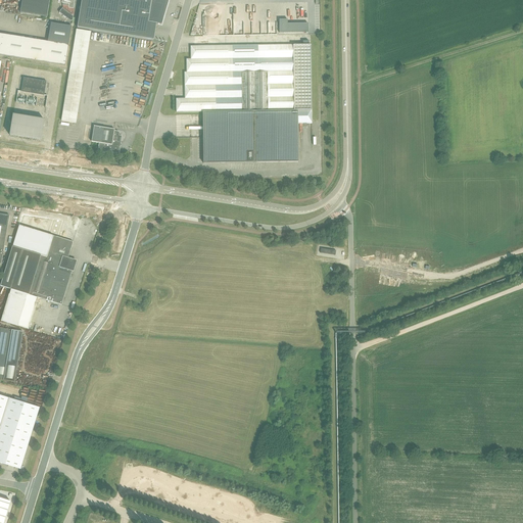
[(21,0),(19,12),(47,17),(49,0),(21,0)]
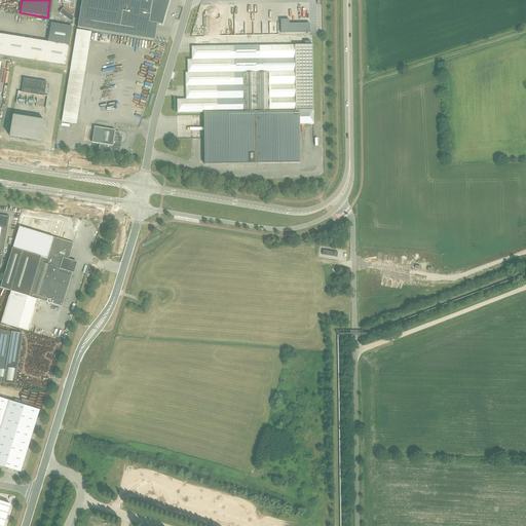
[(74,4),(74,0),(62,0),(62,3),(63,3),(63,5),(63,8),(72,14),(74,14),(75,4),(74,4)]
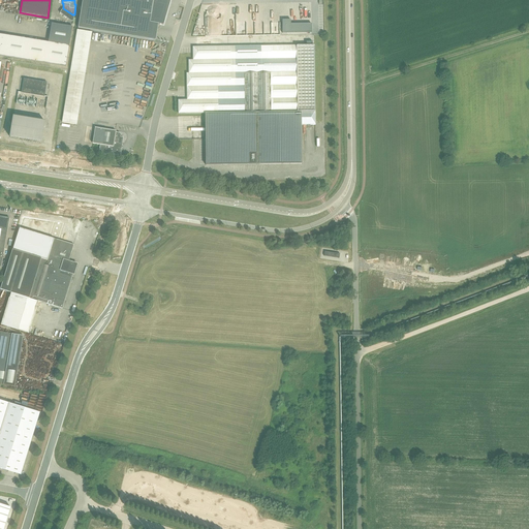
[(163,25),(170,1),(162,0),(153,0),(151,0),(82,0),(78,28),(155,40),(158,24),(163,25)]
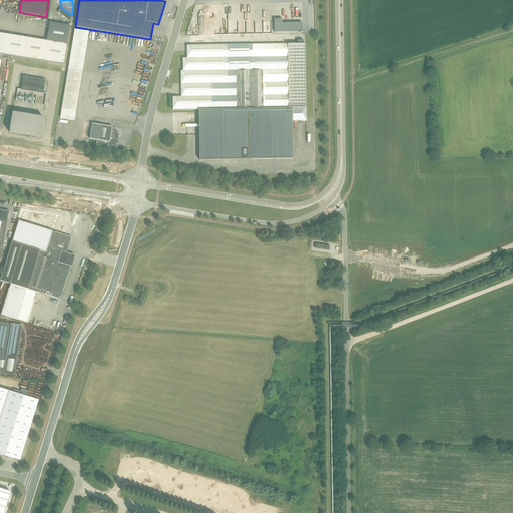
[(61,8),(58,12),(69,20),(71,21),(71,16),(61,8)]
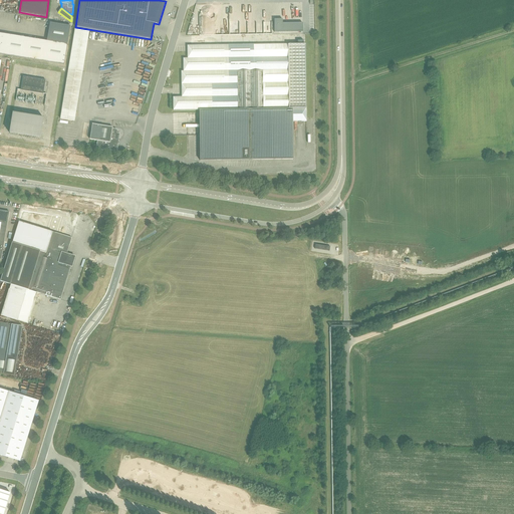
[(282,19),(274,19),(274,32),(282,32),(282,19)]
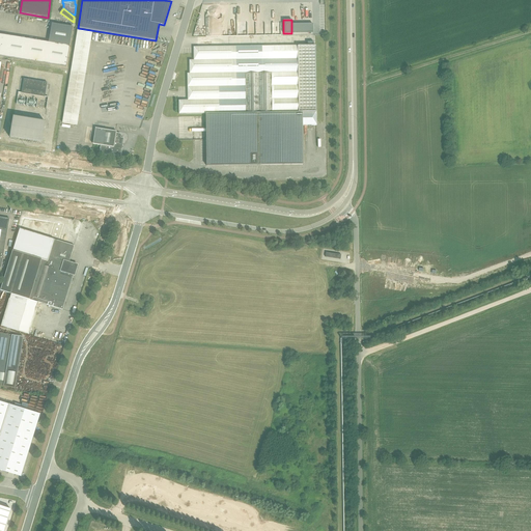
[(0,55),(66,66),(70,46),(73,27),(54,24),(51,43),(0,34),(0,55)]
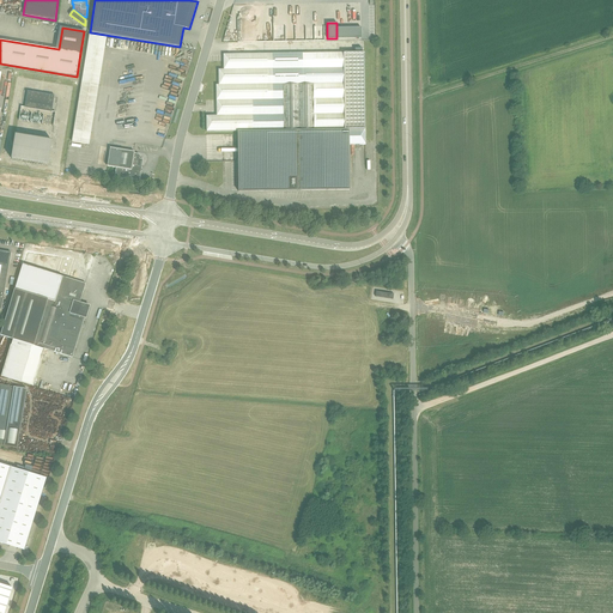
[(224,70),(218,70),(219,85),(216,85),(217,115),(206,115),(206,132),(237,131),(238,192),(350,189),(350,145),(365,145),(365,128),(364,53),(224,54),(224,70)]
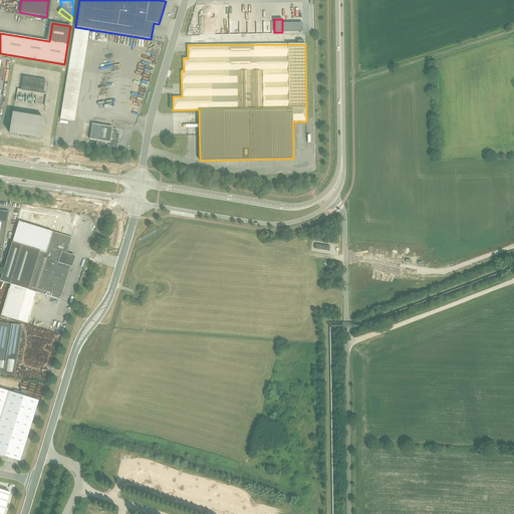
[(20,90),(43,93),(45,79),(23,76),(20,90)]
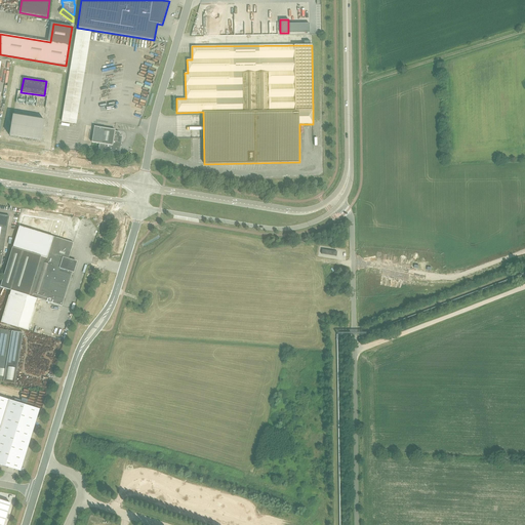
[(78,113),(64,111),(62,121),(76,123),(78,113)]
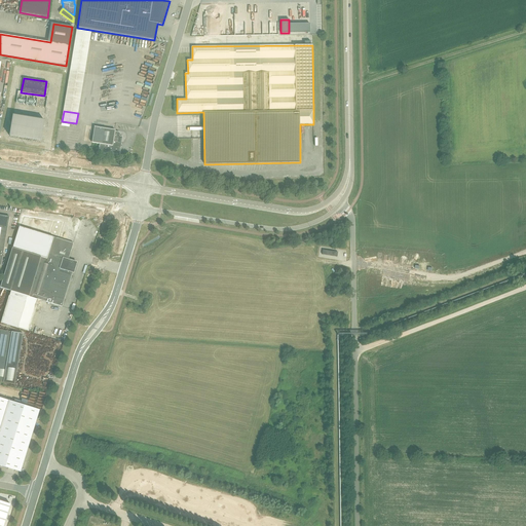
[(32,140),(34,140),(34,136),(35,136),(36,134),(35,134),(37,119),(12,115),(9,137),(14,137),(23,139),(32,140)]
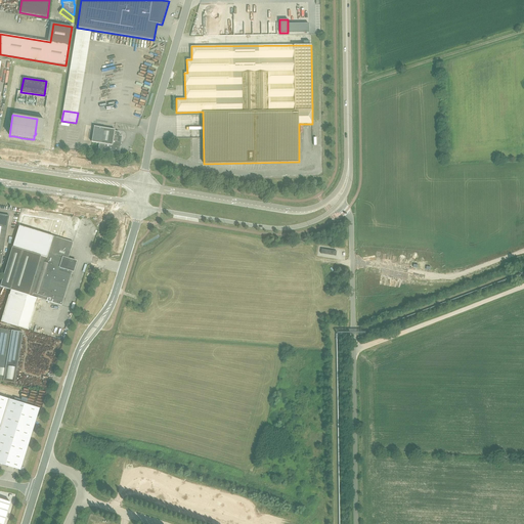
[(34,135),(34,139),(41,141),(45,120),(37,119),(35,133),(36,133),(35,135),(34,135)]
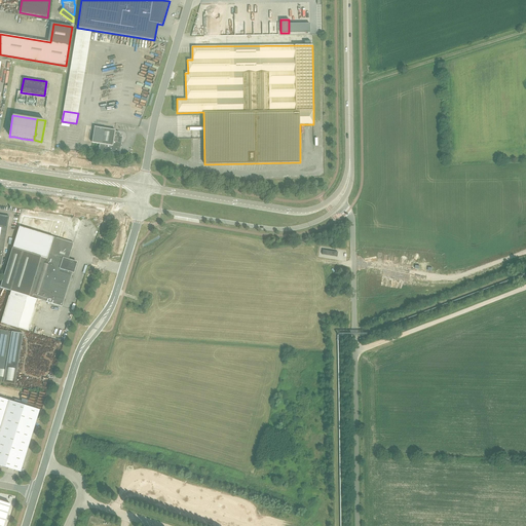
[(95,126),(91,143),(100,144),(99,151),(119,154),(120,147),(121,147),(121,145),(120,145),(121,137),(119,137),(119,134),(118,133),(115,132),(115,130),(95,126)]
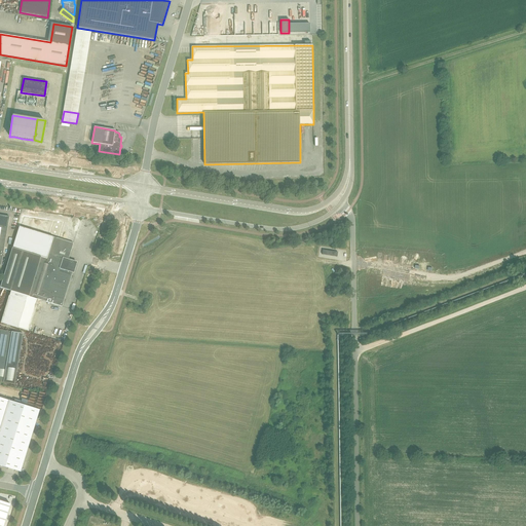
[(0,265),(1,265),(1,263),(5,264),(9,237),(6,237),(9,217),(0,215),(0,265)]
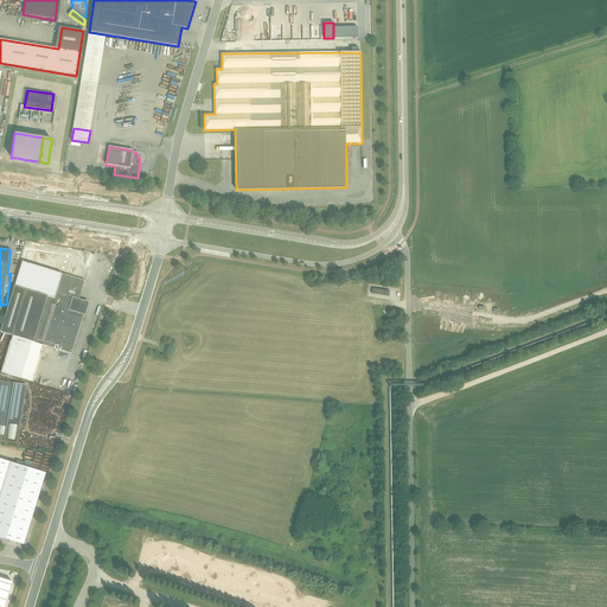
[(10,342),(0,372),(33,382),(44,345),(71,355),(84,314),(88,304),(80,300),(85,281),(68,275),(74,256),(26,248),(23,261),(14,287),(0,332),(12,336),(11,342),(10,342)]
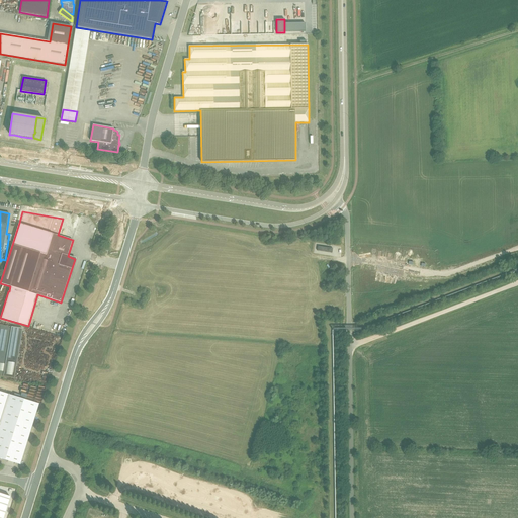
[(0,375),(3,376),(14,378),(22,329),(0,325),(0,375)]
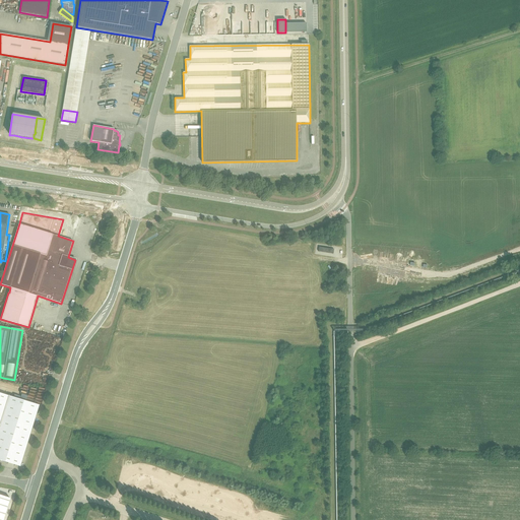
[(0,393),(0,460),(20,466),(39,405),(0,393)]
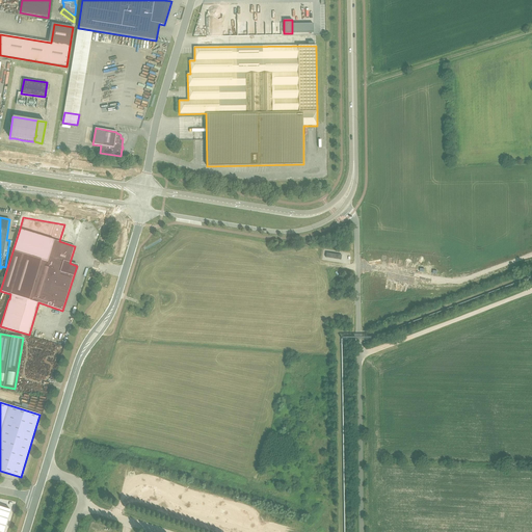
[(0,531),(3,531),(10,510),(0,506),(0,531)]
